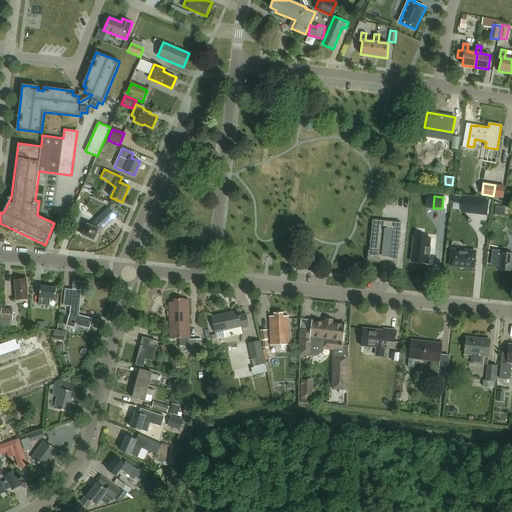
[(475,200),(463,199),(461,211),(473,212),(475,200)]
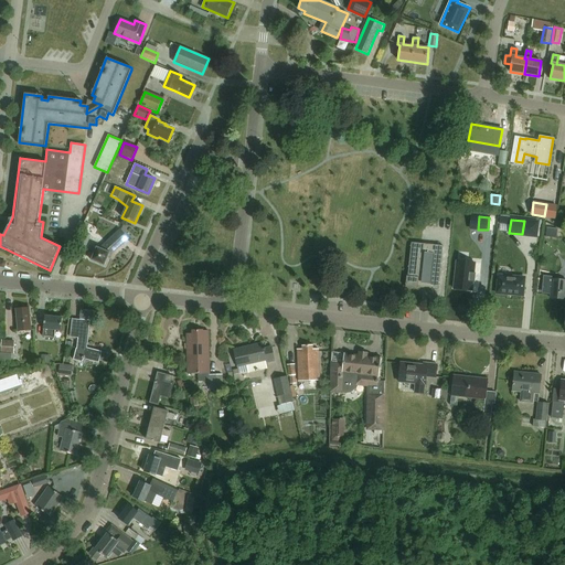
[(113,253),(128,237),(120,230),(102,248),(96,246),(92,259),(105,265),(109,252),(113,253)]
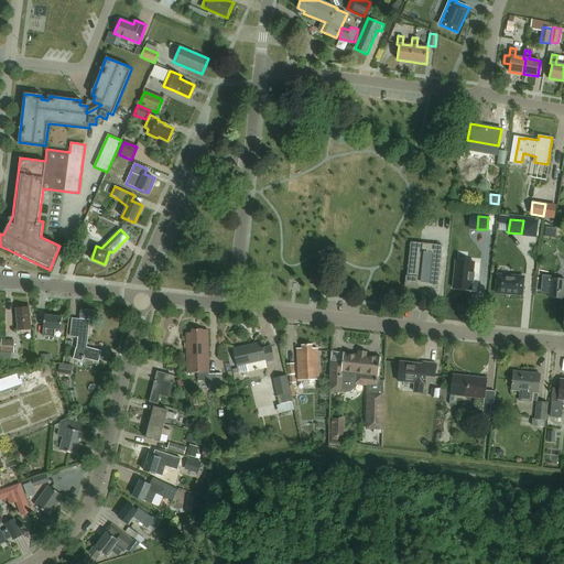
[(86,248),(91,235),(83,231),(77,243),(86,248)]
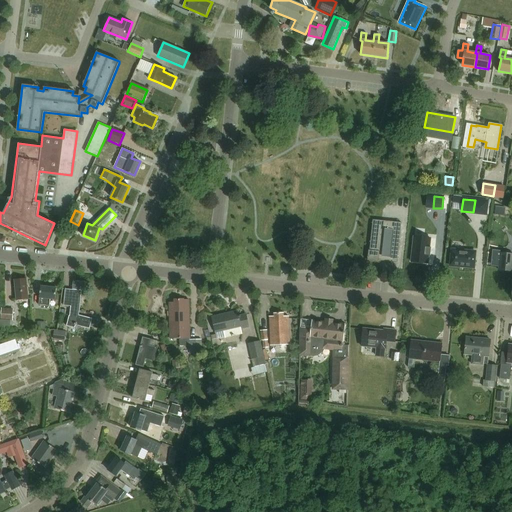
[(402,225),(374,221),(370,252),(369,252),(367,262),(378,263),(378,262),(397,265),(402,225)]
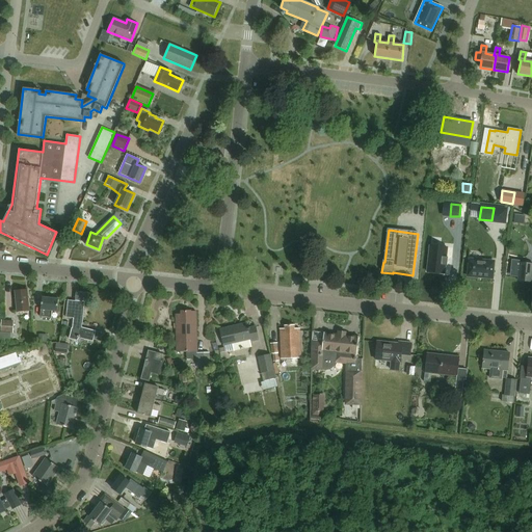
[(430,244),(427,271),(444,272),(445,264),(447,264),(448,256),(446,256),(447,246),(430,244)]
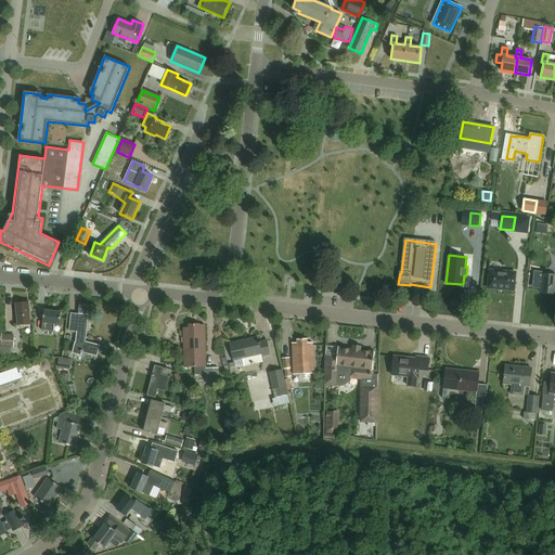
[(515,273),(489,270),(488,288),(514,291),(515,273)]
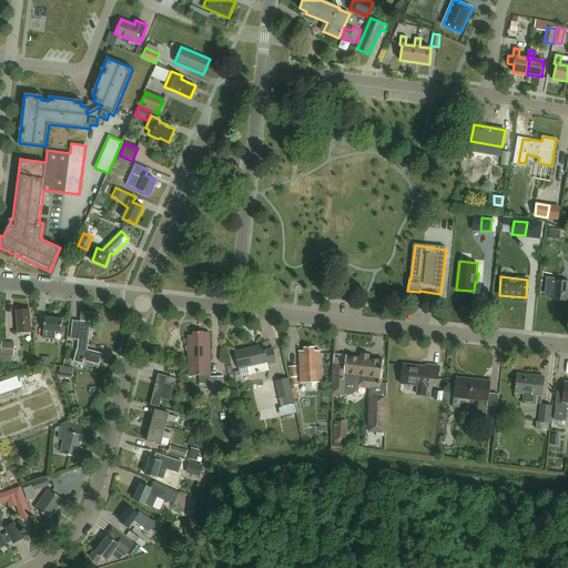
[(567,301),(567,296),(567,281),(555,281),(554,300),(567,301)]
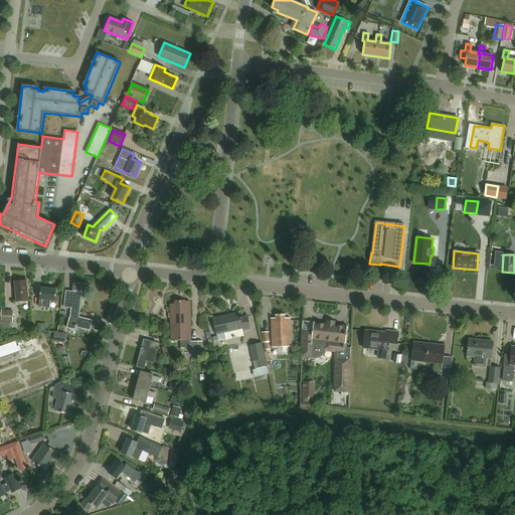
[(16,302),(29,301),(27,280),(14,281),(16,302)]
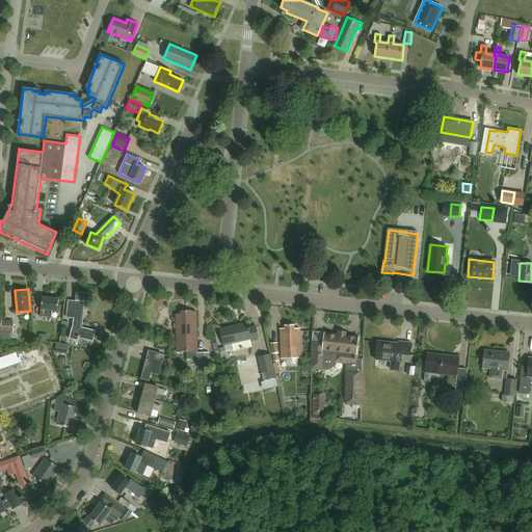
[(57,311),(58,298),(43,296),(40,316),(52,317),(52,310),(57,311)]
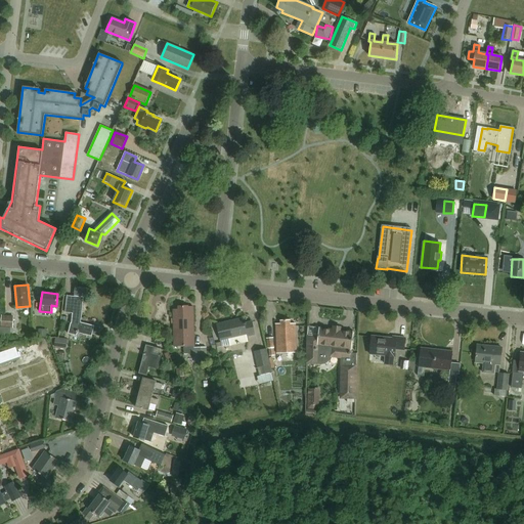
[(92,336),(94,325),(81,322),(84,297),(74,296),(68,296),(66,312),(73,313),(72,322),(71,322),(69,333),(77,336),(78,333),(92,336)]
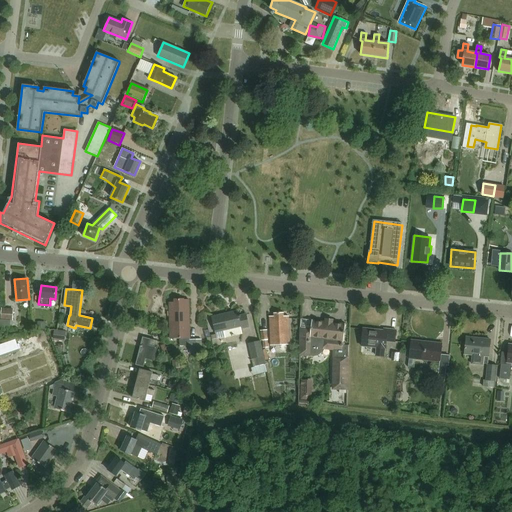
[(190,340),(189,300),(184,300),(173,300),(173,303),(169,303),(170,339),(180,339),(180,346),(189,346),(189,354),(202,354),(202,340),(190,340)]
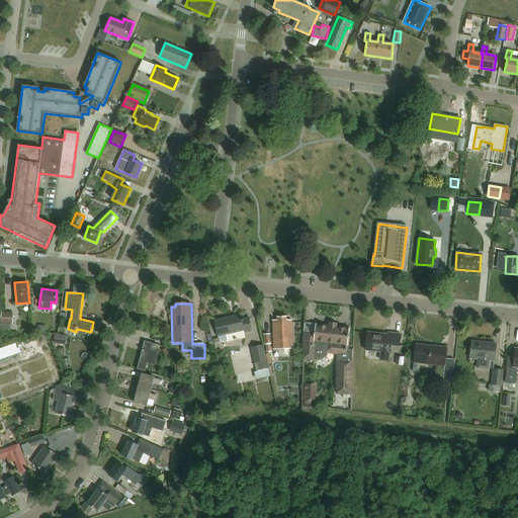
[(13,325),(14,313),(1,312),(0,324),(0,323),(0,329),(10,330),(10,325),(13,325)]
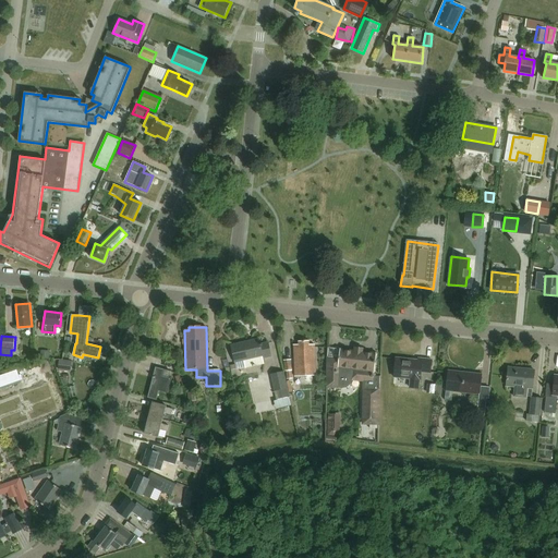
[(232,347),(235,362),(244,360),(246,367),(263,364),(262,359),(270,356),(268,343),(259,346),(258,340),(232,347)]
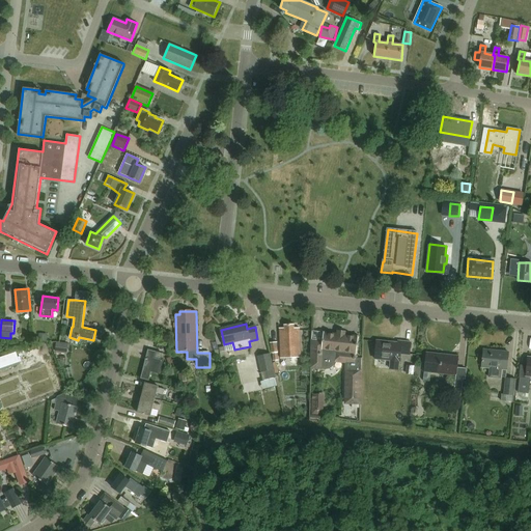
[(281,359),(282,359),(282,365),(290,364),(290,359),(297,359),(298,366),(301,366),(299,328),(294,329),(294,325),(284,326),(284,328),(279,329),(281,359)]
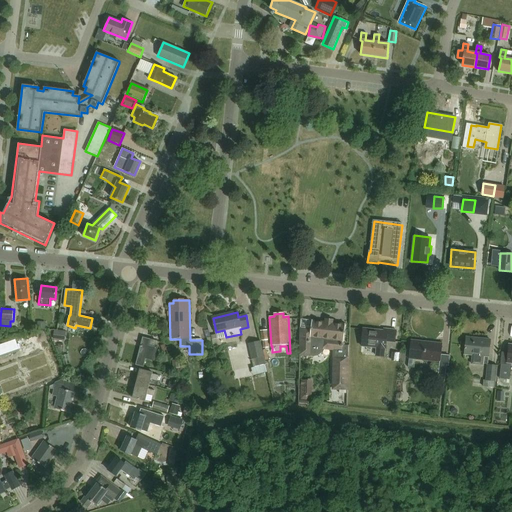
[(332,389),(348,390),(349,357),(348,357),(349,345),(344,345),(345,323),(334,323),(334,319),(325,319),(325,321),(300,320),(299,355),(318,356),(322,352),(323,349),(333,349),(332,389)]
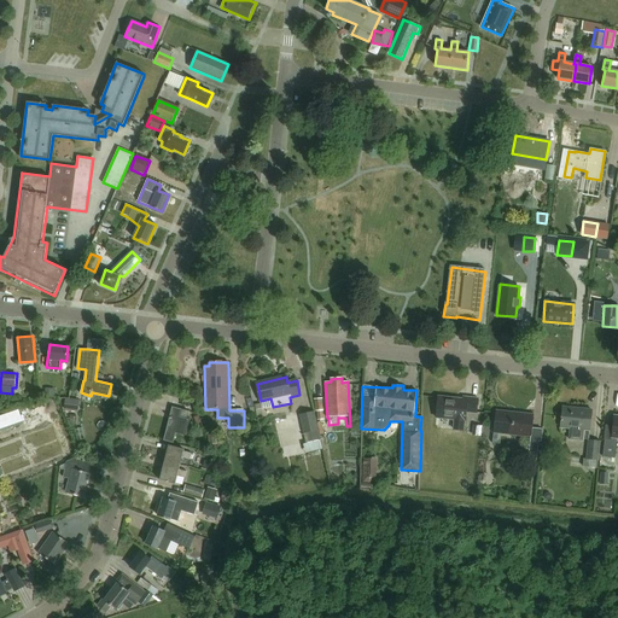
[(464,400),(438,397),(436,419),(454,420),(454,430),(464,431),(466,413),(476,414),(478,398),(464,397),(464,400)]
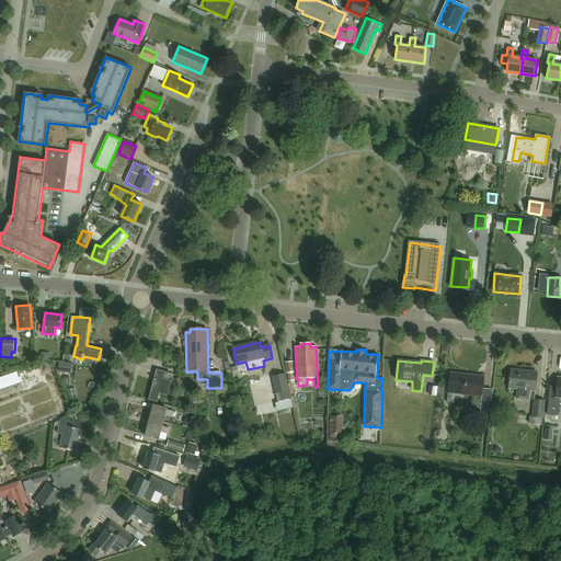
[(70,375),(71,363),(59,362),(58,373),(70,375)]
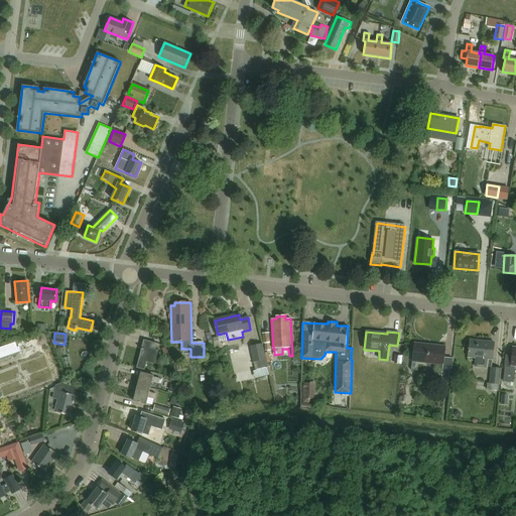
[(155,364),(159,350),(156,349),(157,344),(144,340),(136,368),(145,371),(147,362),(155,364)]
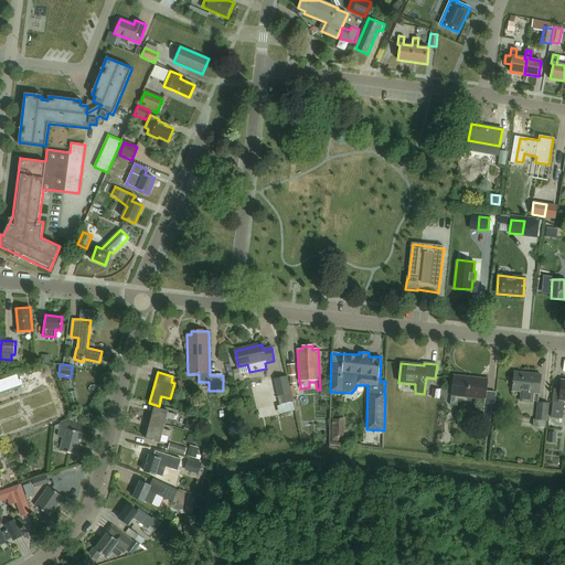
[(520,402),(533,403),(534,394),(540,394),(541,375),(514,372),(512,392),(521,393),(520,402)]
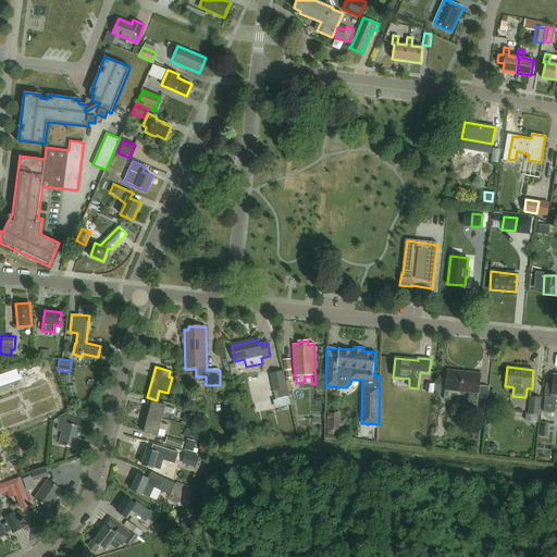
[(283,370),(270,373),(275,398),(289,395),(283,370)]
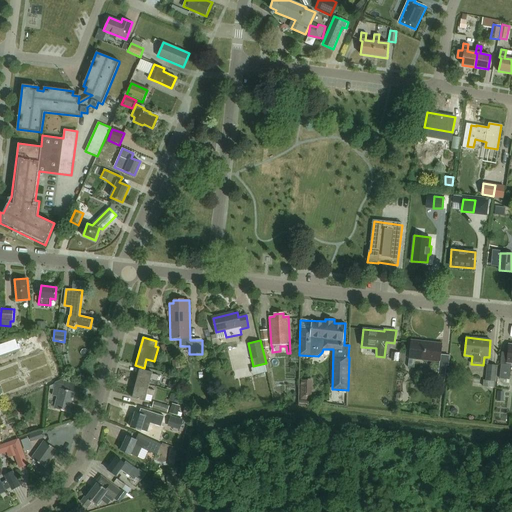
[(449,356),(441,355),(443,343),(411,340),(409,360),(439,363),(437,381),(445,382),(446,366),(448,366),(449,356)]
